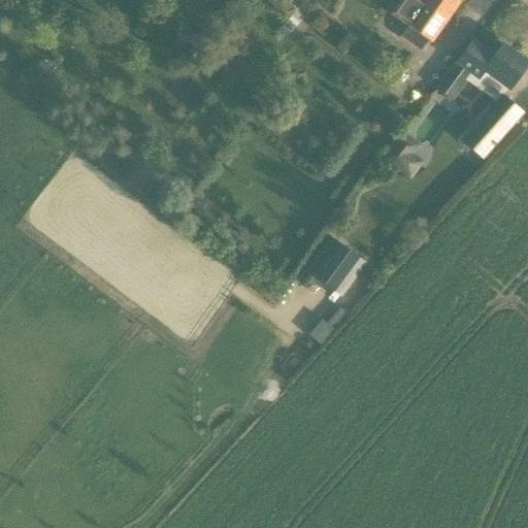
[(461,0),(422,0),(422,1),(419,0),(405,0),(394,17),(407,26),(399,37),(420,52),(428,40),(431,42),(461,0)]
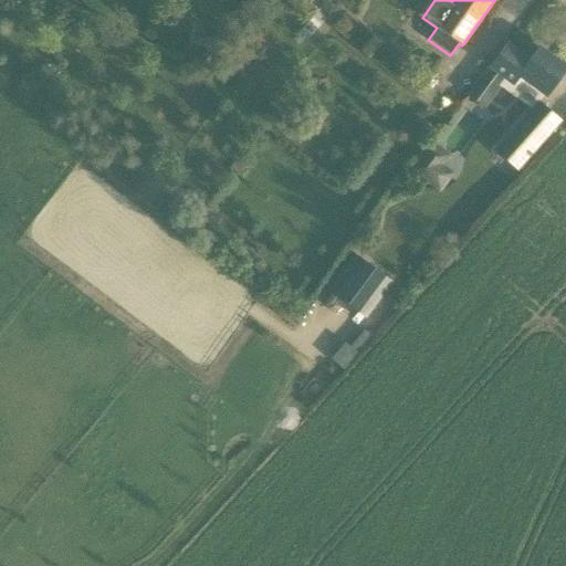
[(513,84),(520,75),(547,95),(565,69),(538,48),(528,61),(506,44),(468,96),(483,108),(505,79),(513,84)]
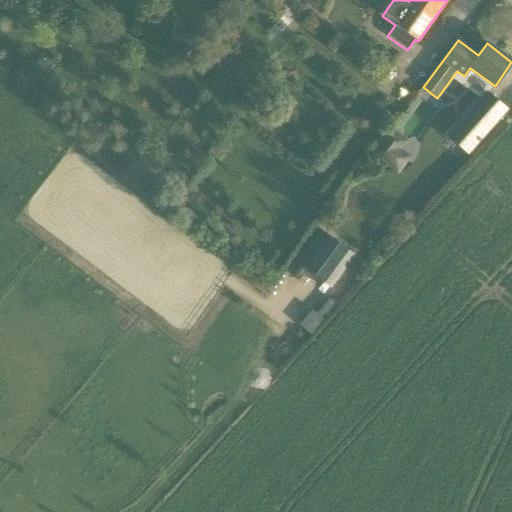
[(448,136),(468,153),(506,110),(487,93),(448,136)]
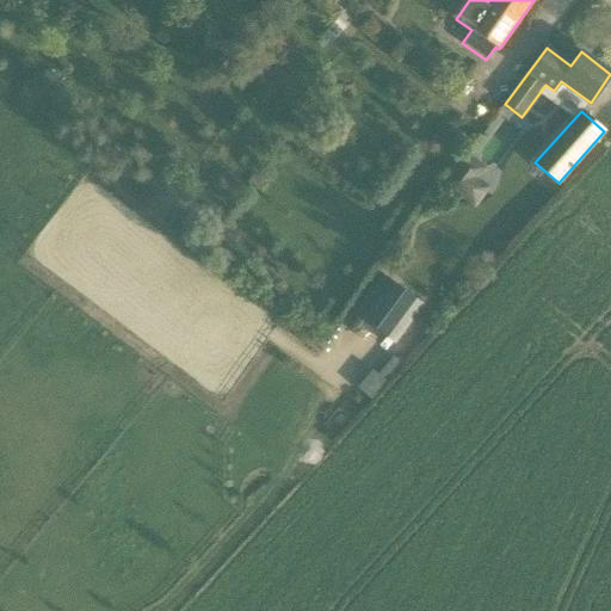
[(448,184),(462,195),(473,180),(457,170),(448,184)]
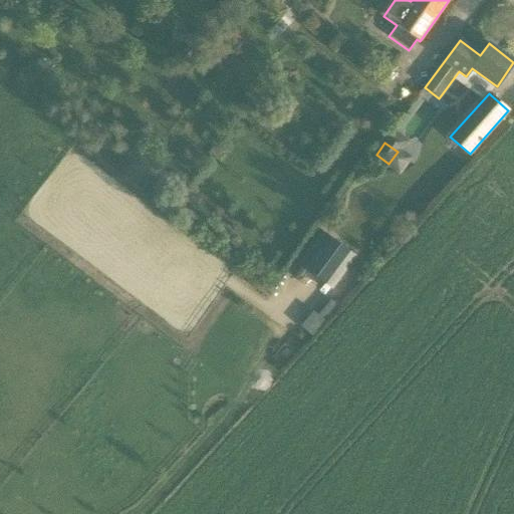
[(324,226),(301,258),(334,282),(357,250),(324,226)]
